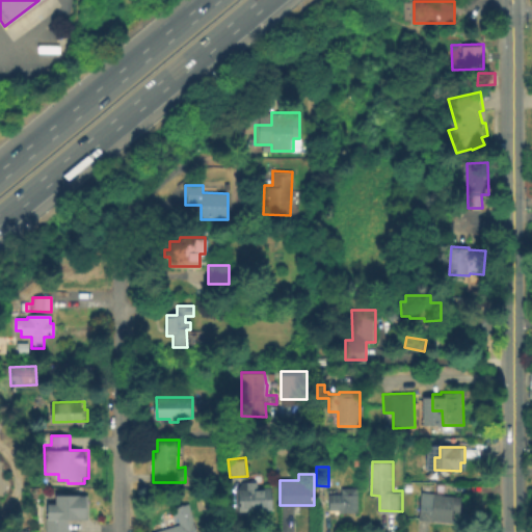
[(259,480),(259,487),(272,486),(274,509),(266,510),(266,515),(253,516),(251,510),(240,511),(238,488),(248,487),(247,481),(259,480)]
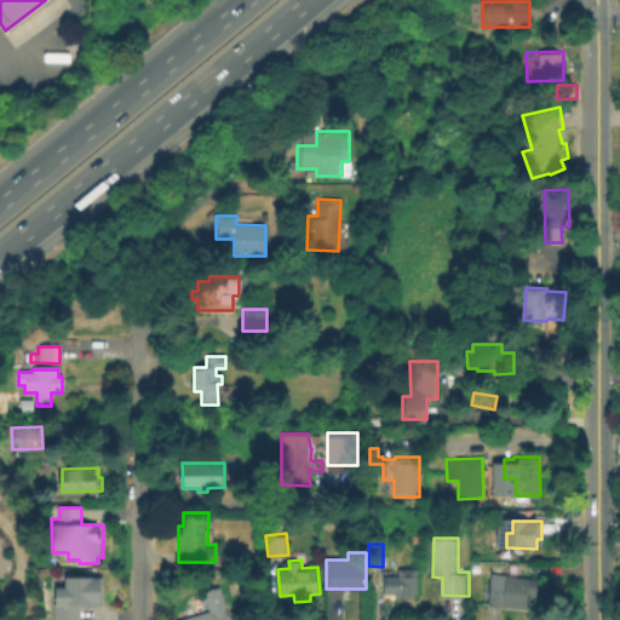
[(419,567),(419,597),(397,597),(397,592),(385,592),(385,575),(401,575),(401,568),(419,567)]
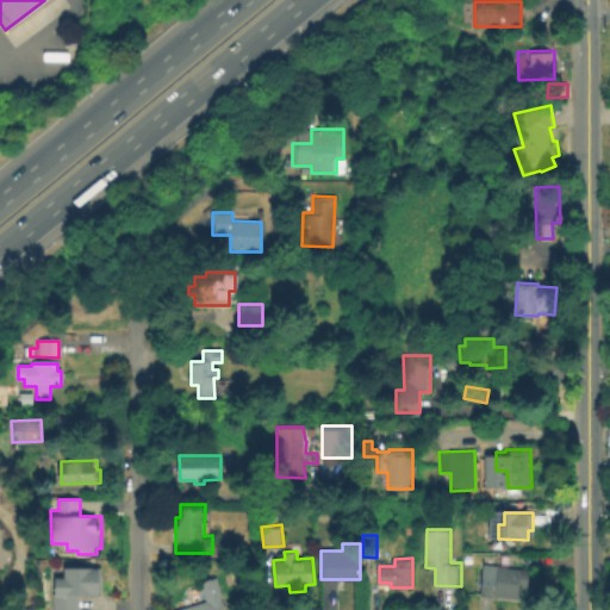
[(531,571),(529,590),(521,589),(520,602),(480,597),(484,565),(531,571)]
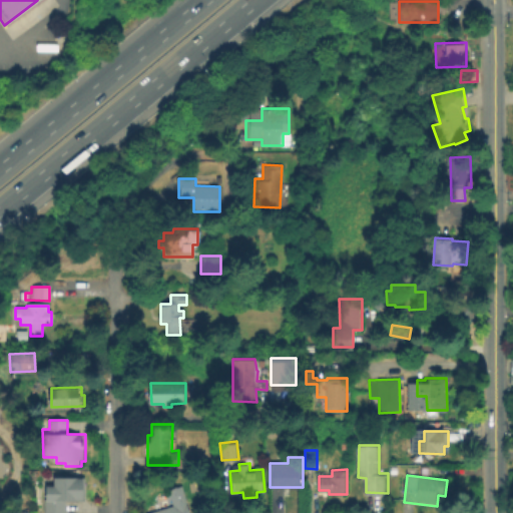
[(68,512),(44,512),(44,499),(46,499),(46,487),(55,487),(55,478),(87,478),(87,502),(68,502),(68,512)]
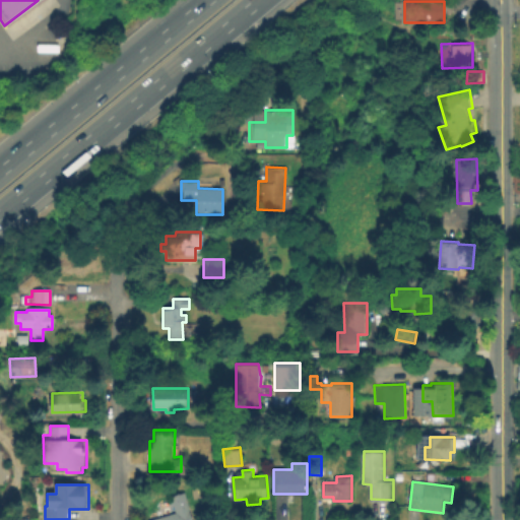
[(194,519),(149,519),(177,512),(173,497),(186,493),(194,519)]
